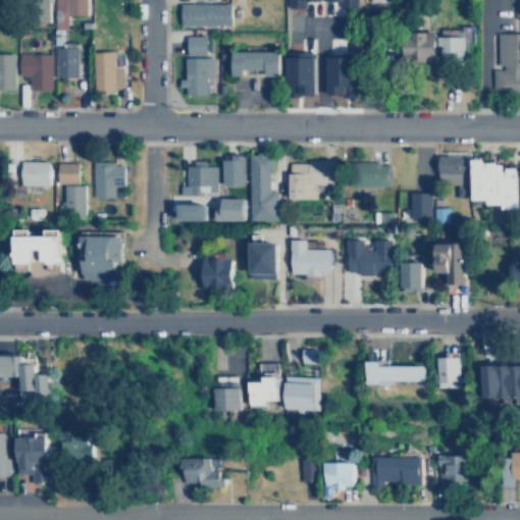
[(0,0),(9,0),(10,15),(0,15),(0,0)]
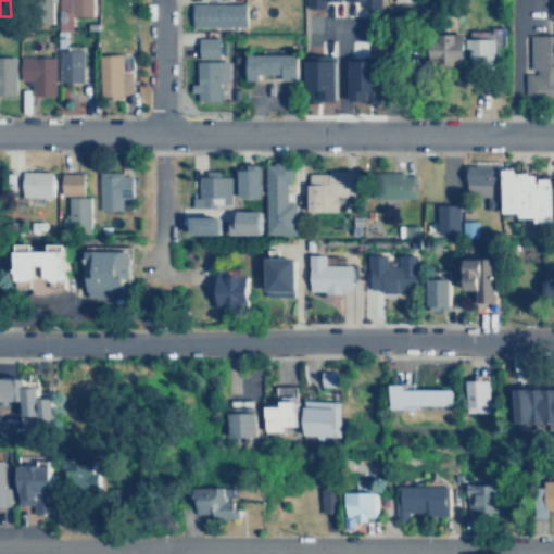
[(51,0),(52,24),(27,23),(27,0),(51,0)]
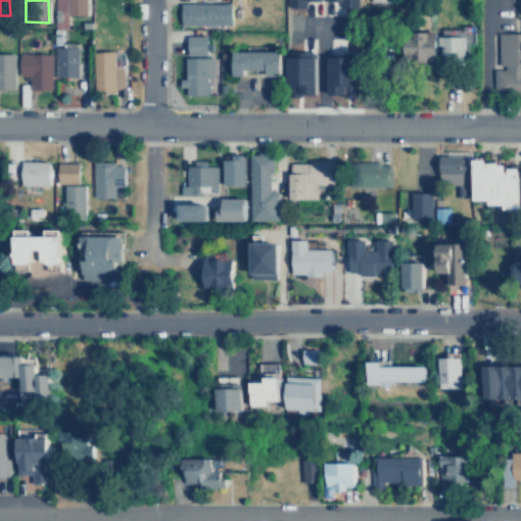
[(64,0),(64,17),(92,17),(92,0),(64,0)]
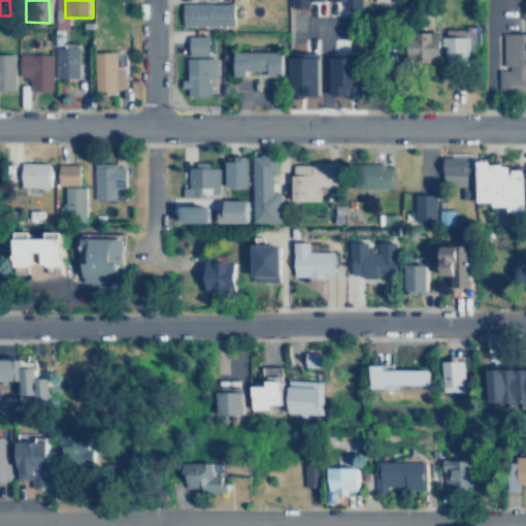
[(293,0),(293,9),(310,9),(311,2),(327,2),(326,0),(293,0)]
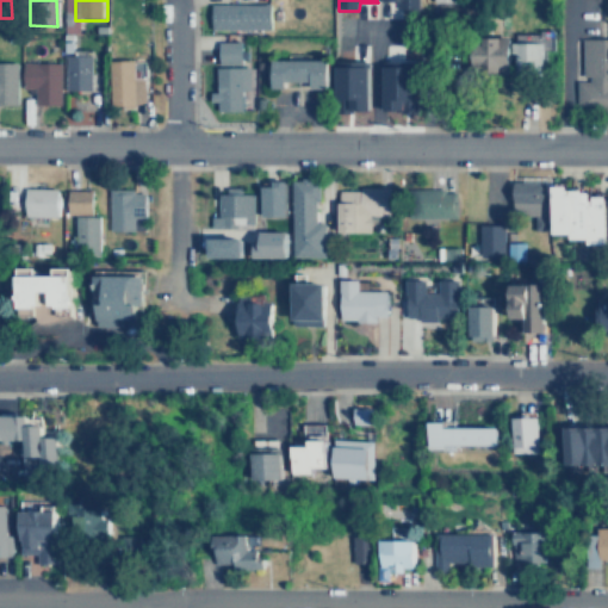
[(421,12),(420,0),(383,0),(383,4),(402,4),(402,12),(421,12)]
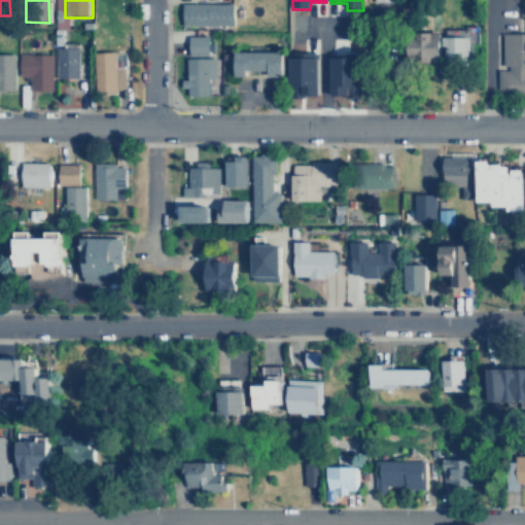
[(183,4),(233,4),(233,26),(183,26),(183,4)]
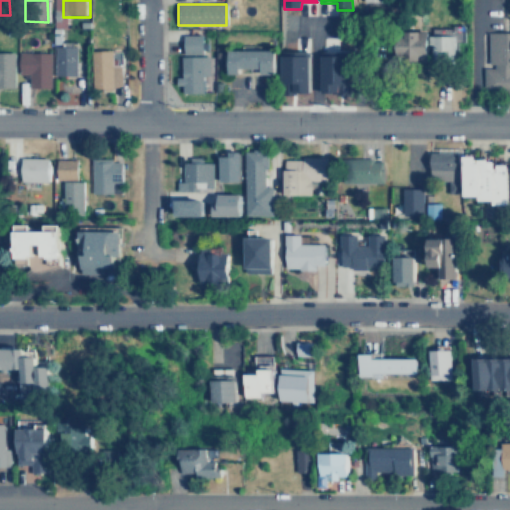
[(430,37),(430,67),(455,67),(455,43),(461,43),(460,30),(434,31),(434,37),(430,37)]
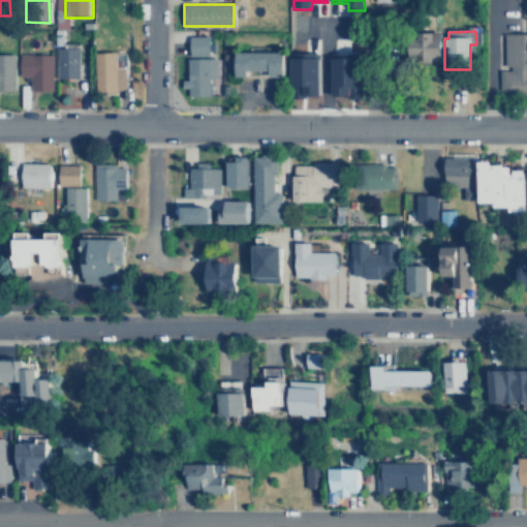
[(526,35),(502,35),(502,67),(507,67),(507,72),(498,72),(498,103),(526,103),(526,35)]
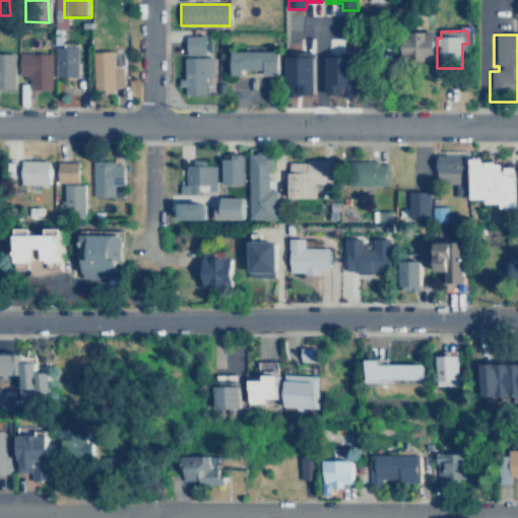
[(187,37),(187,54),(205,54),(205,37),(187,37)]
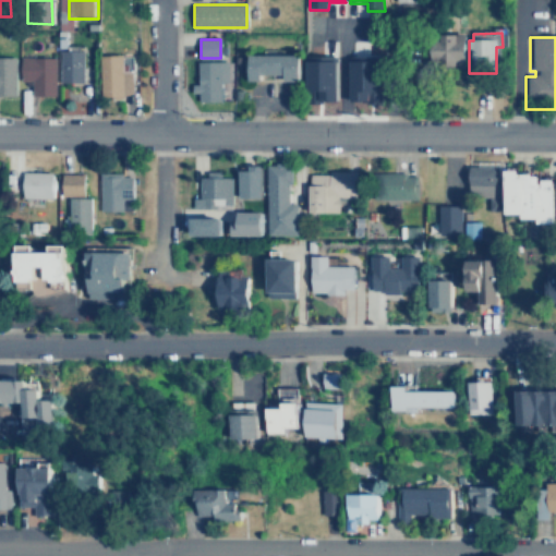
[(425,40),(466,40),(464,72),(425,72),(425,40)]
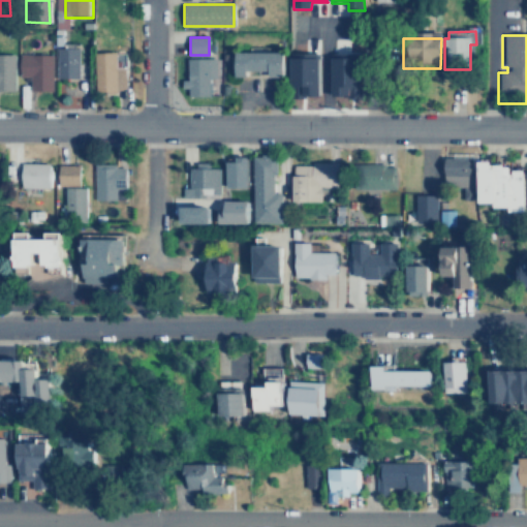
[(57,48),(57,80),(80,79),(79,48),(57,48)]
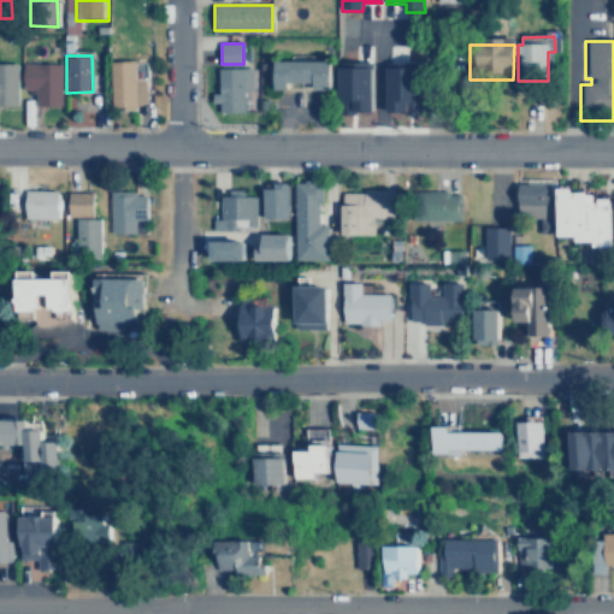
[(111,62),(112,110),(136,110),(136,106),(147,106),(147,80),(136,80),(136,60),(111,62)]
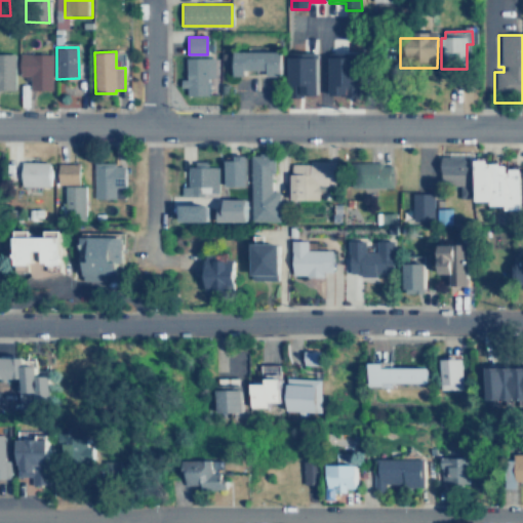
[(233,52),(281,52),(281,78),(267,78),(267,72),(245,72),(245,78),(233,78),(233,52)]
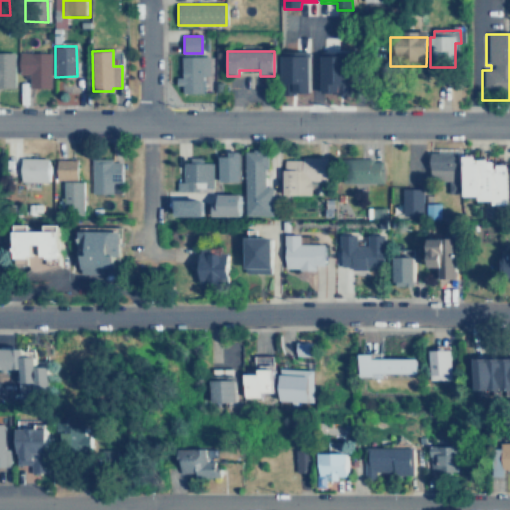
[(285,52),(285,98),(298,98),(298,94),(313,94),(313,53),(285,52)]
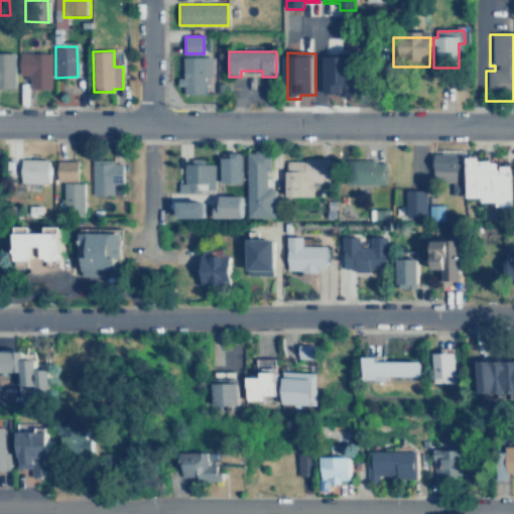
[(19,53),(51,53),(51,90),(28,90),(28,76),(19,76),(19,53)]
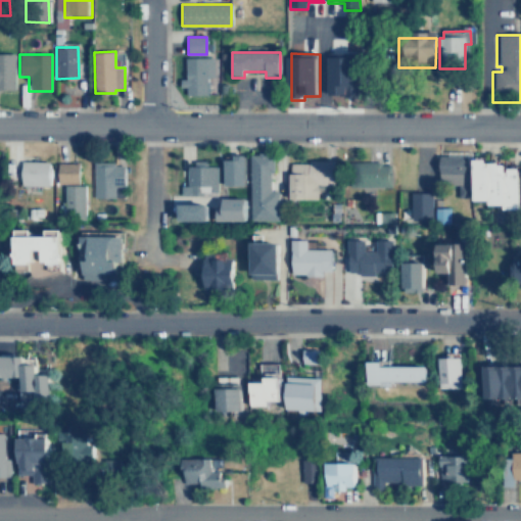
[(0,55),(16,56),(16,89),(0,89),(0,55)]
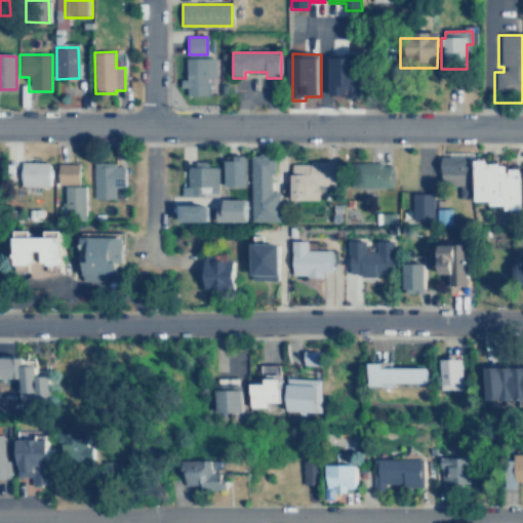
[(359,56),(331,57),(332,96),(359,95),(359,56)]
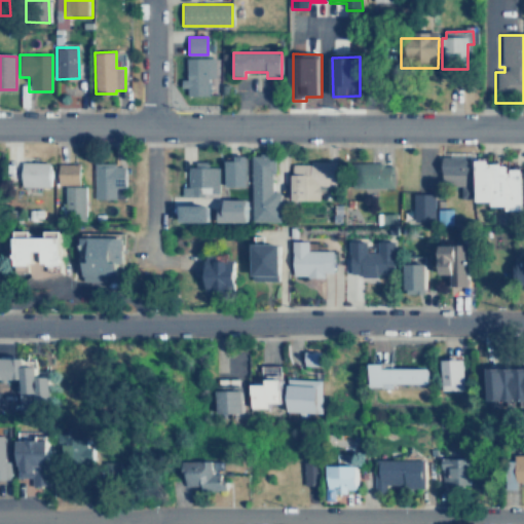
[(187,59),(218,58),(219,81),(210,81),(210,96),(188,97),(188,87),(182,87),(182,81),(188,81),(187,59)]
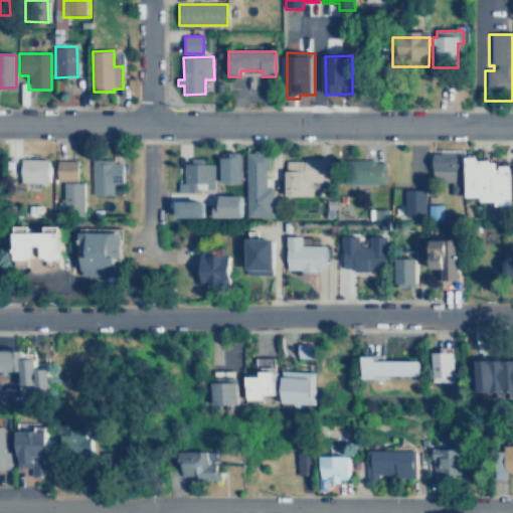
[(247,154),(247,216),(273,216),(273,191),(266,191),(266,171),(270,171),(271,151),(255,151),(255,154),(247,154)]
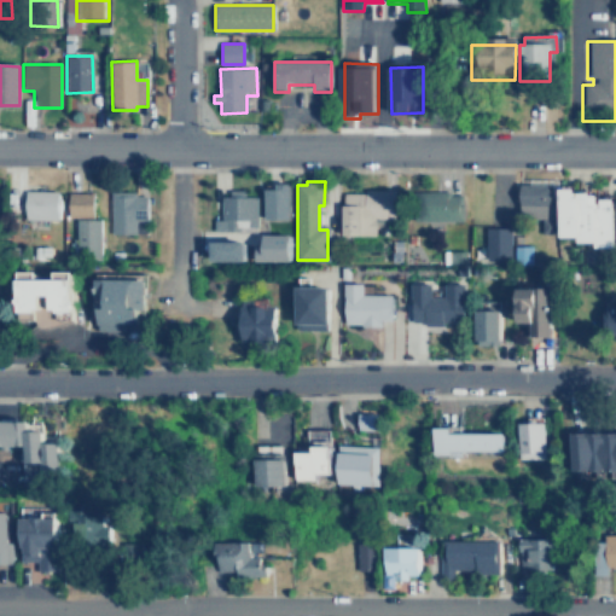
[(282,184),(296,184),(296,218),(271,218),(272,187),(282,187),(282,184)]
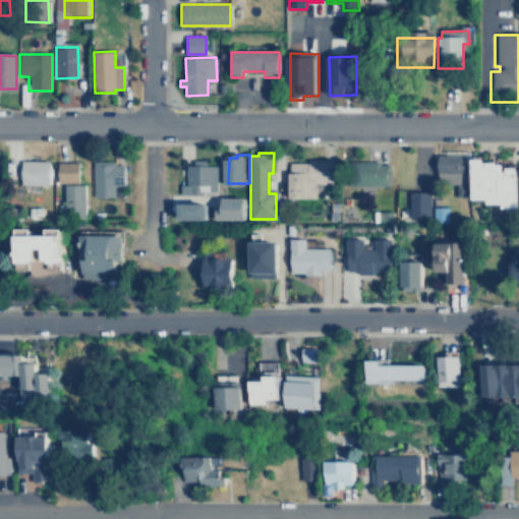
[(470,157),(486,157),(486,162),(504,162),(504,167),(518,167),(518,209),(501,209),(501,204),(485,204),(485,198),(470,198),(470,157)]
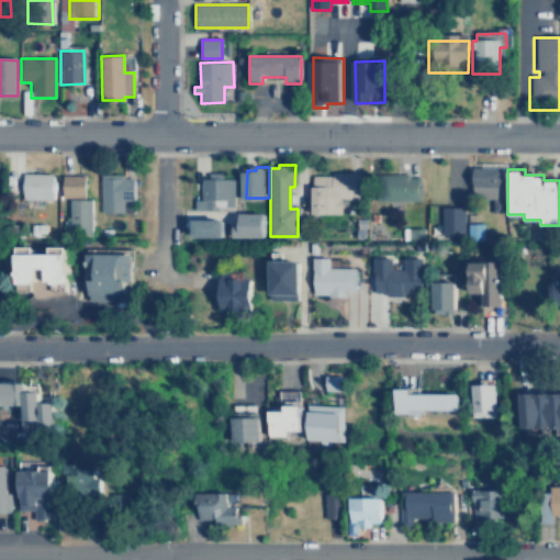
[(469,170),(503,170),(503,214),(488,214),(489,201),(468,201),(469,170)]
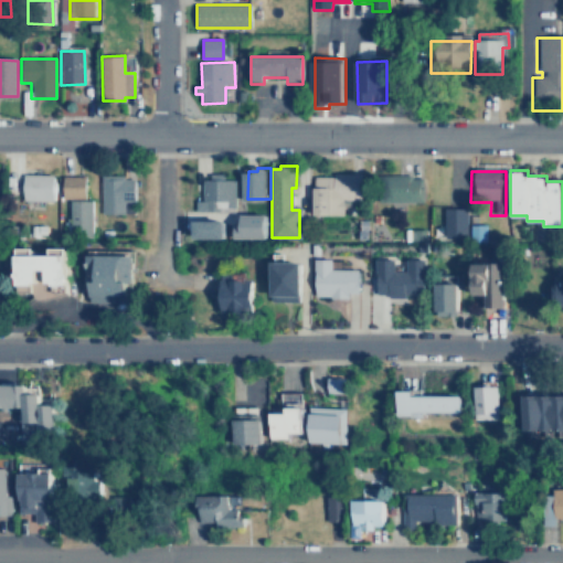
[(315,177),(332,177),(338,174),(360,174),(360,202),(343,202),(343,216),(310,216),(310,189),(315,186),(315,177)]
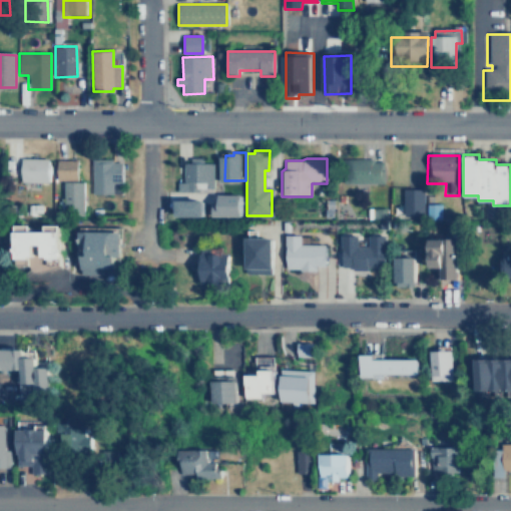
[(21,159),(20,183),(47,183),(48,160),(21,159)]
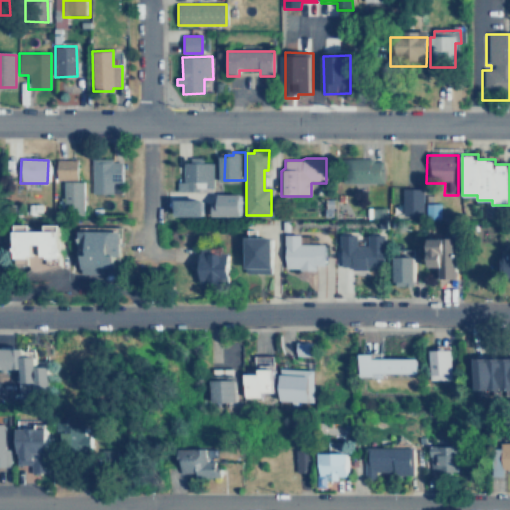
[(182,164),(183,183),(175,183),(175,194),(197,194),(197,190),(214,190),(214,164),(205,164),(205,159),(191,159),(191,164),(182,164)]
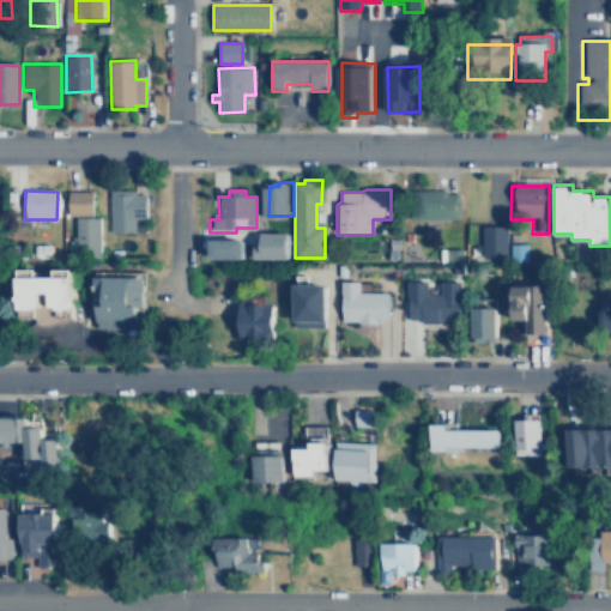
[(110,193),(126,193),(126,194),(134,194),(146,194),(146,219),(133,219),(134,231),(110,231),(110,193)]
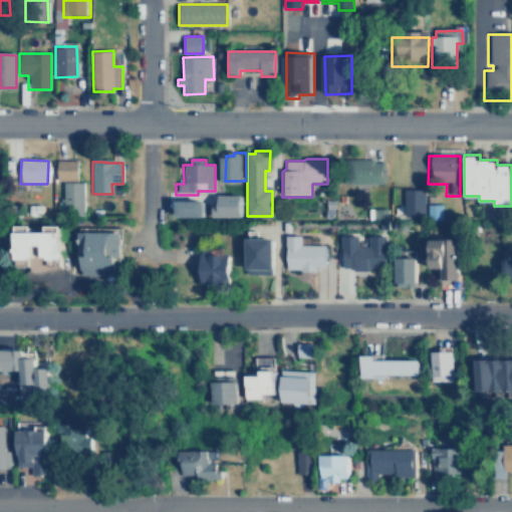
[(341,162),(386,162),(387,185),(341,185),(341,162)]
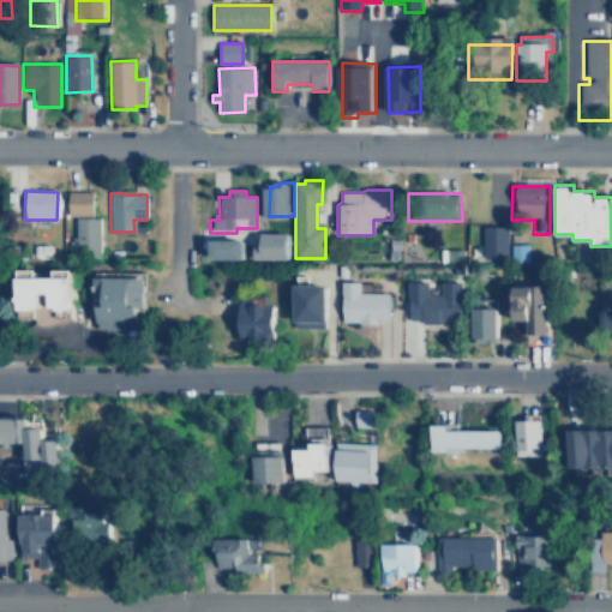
[(66,196),(66,220),(93,220),(93,196),(88,196),(83,196),(66,196)]
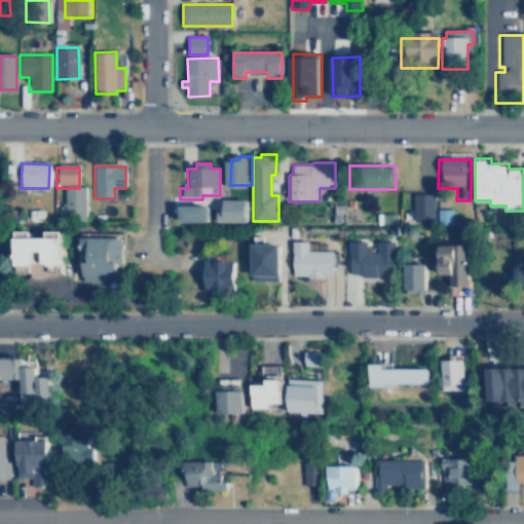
[(63,189),(86,189),(86,223),(63,223),(63,217),(58,217),(58,209),(63,208),(63,189)]
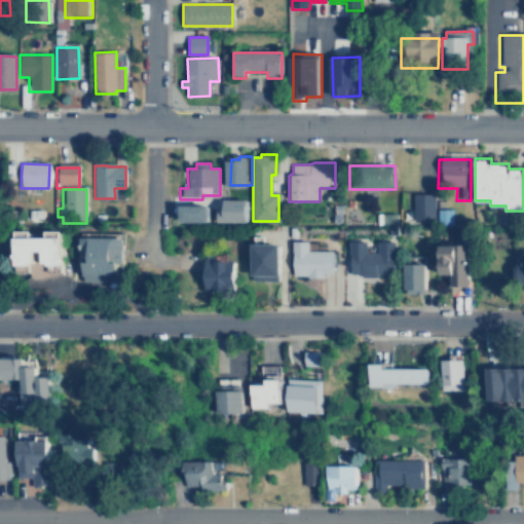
[(412,195),(432,196),(431,225),(411,224),(412,195)]
